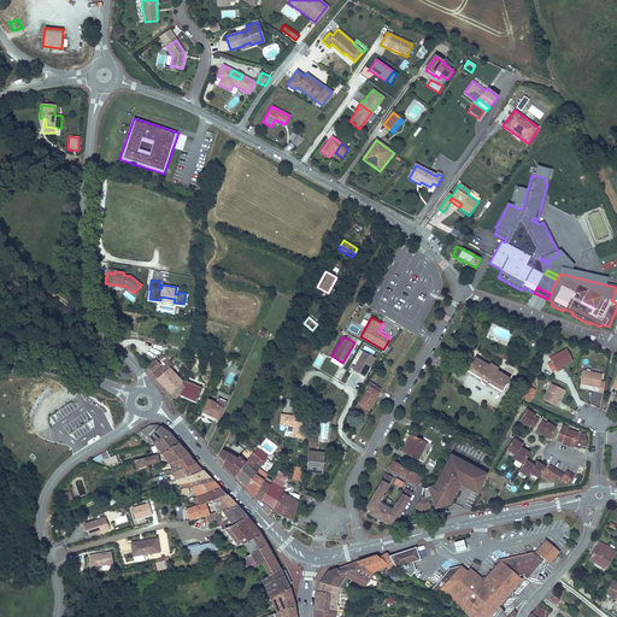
[(554,370),(560,366),(571,360),(565,350),(548,358),(550,362),(546,364),(551,371),(554,370)]
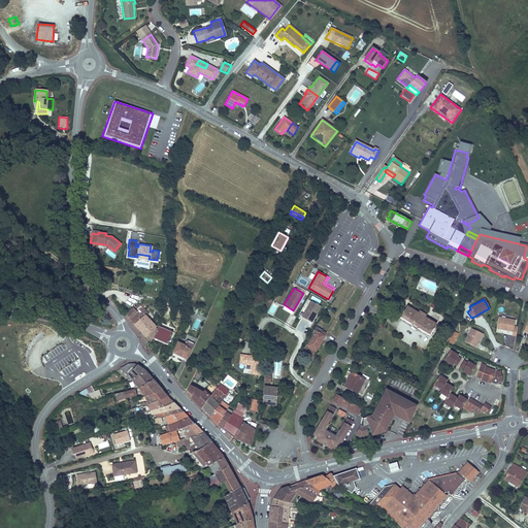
[(311,323),(321,306),(310,300),(301,317),(311,323)]
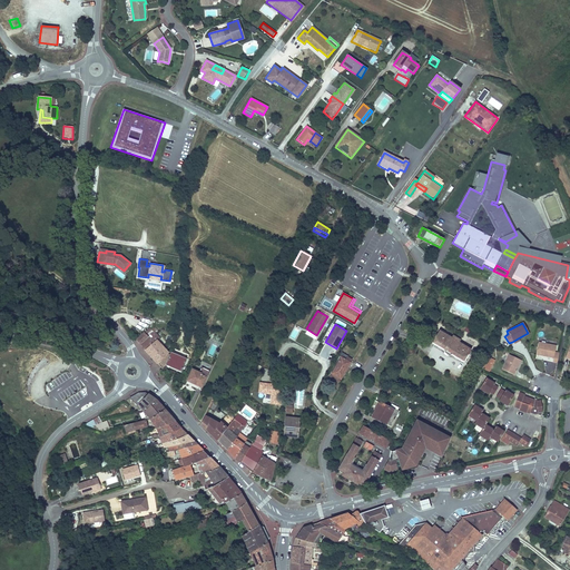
[(166,354),(167,353),(157,338),(161,334),(153,326),(150,328),(149,328),(146,332),(147,333),(145,334),(144,333),(135,340),(161,370),(167,355),(166,354)]
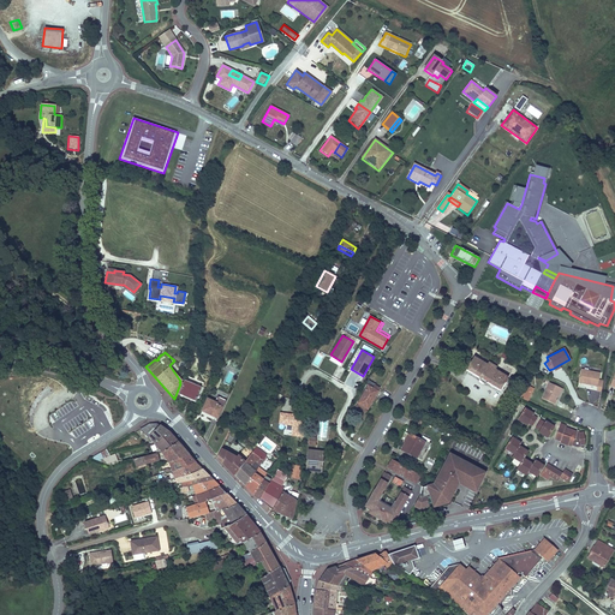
[(506,375),(493,368),(494,365),(485,360),(483,363),(471,356),(463,369),(476,376),(477,380),(478,381),(481,382),(483,383),(485,382),(499,388),(506,375)]
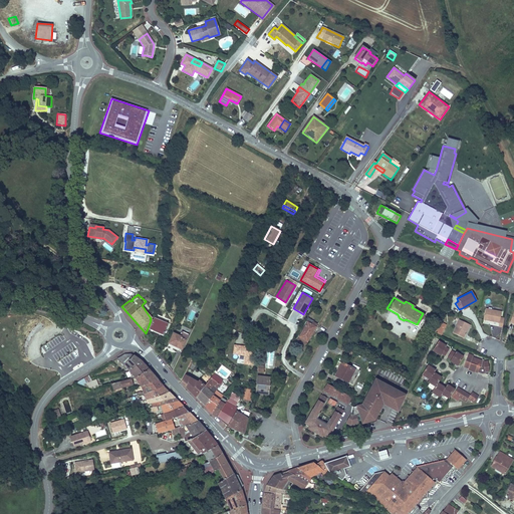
[(500,317),(501,311),(485,308),(483,319),(499,322),(498,326),(502,327),(503,318),(500,317)]
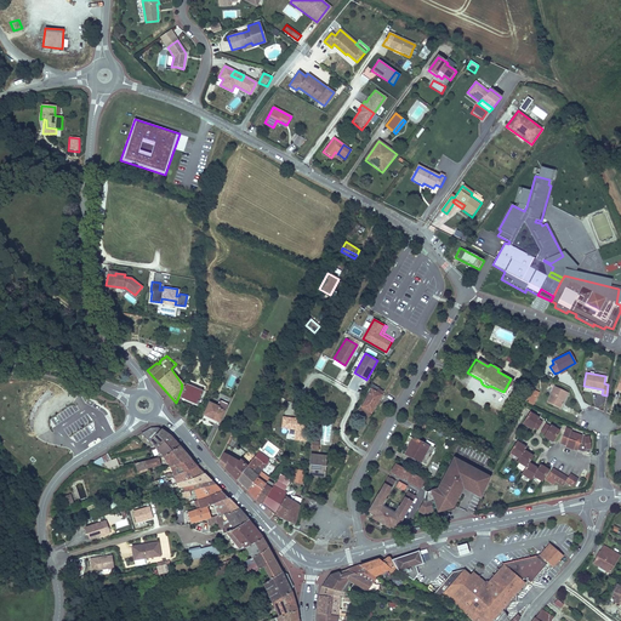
[(193,404),(199,389),(186,383),(180,398),(193,404)]
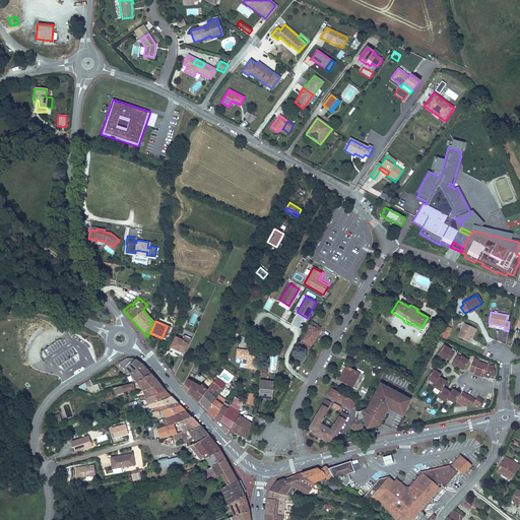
[(302,341),(310,346),(319,331),(315,329),(317,327),(317,326),(311,322),(309,326),(311,327),(302,341)]
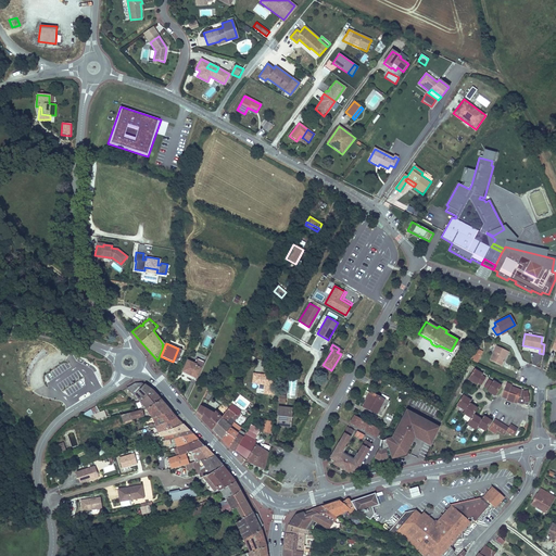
[(501,359),(503,356),(506,350),(496,344),(489,358),(500,365),(502,361),(501,359)]
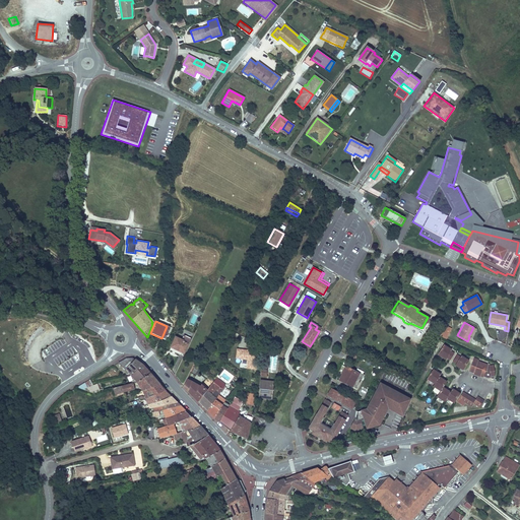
[(161,338),(165,339),(170,327),(167,326),(161,338)]
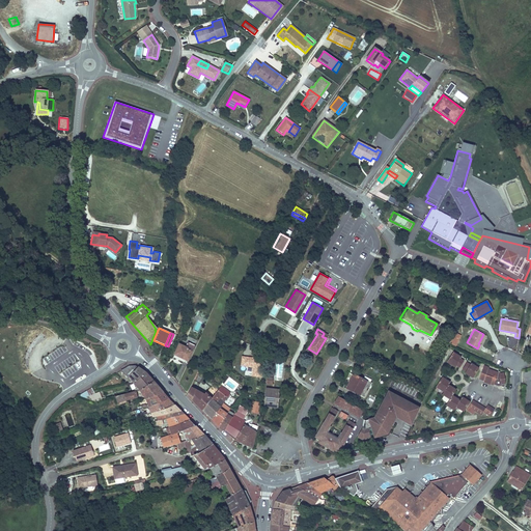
[(454,333),(450,344),(457,346),(460,335),(454,333)]
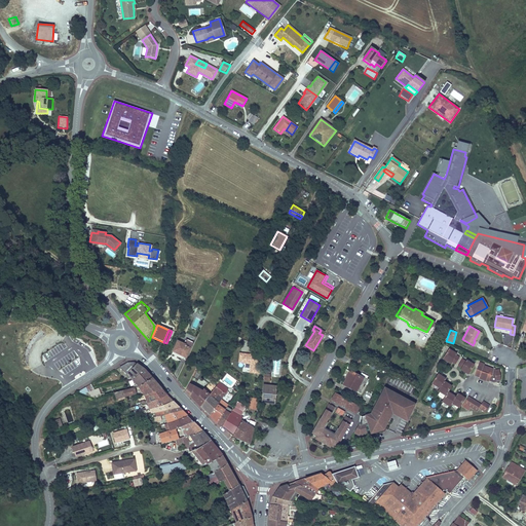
[(172,351),(185,358),(190,347),(176,341),(172,351)]
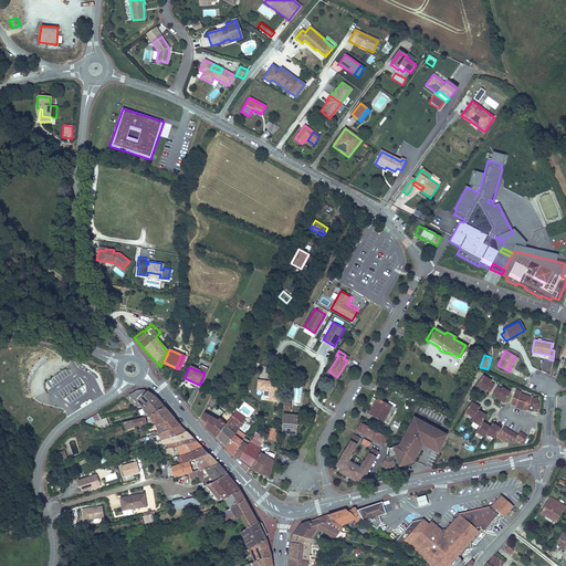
[(484,388),(489,380),(490,379),(482,374),(475,384),(483,389),(484,388)]
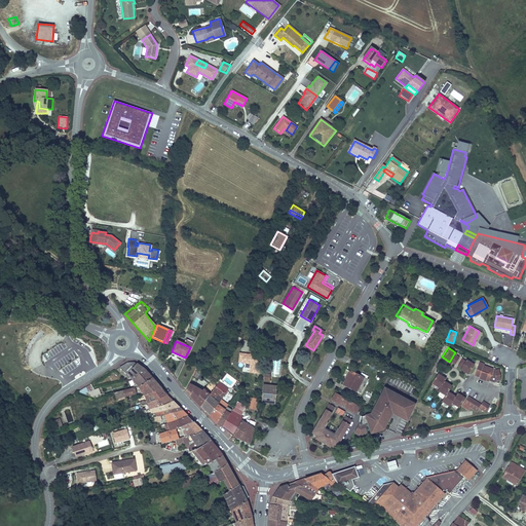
[(242,363),(242,373),(259,373),(259,354),(238,353),(238,363),(242,363)]
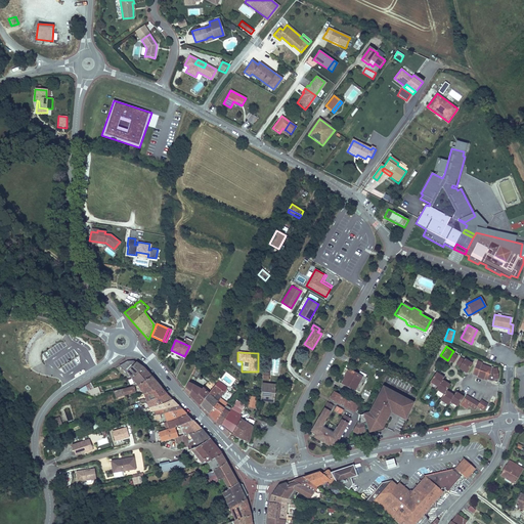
[(463,358),(459,365),(457,366),(466,372),(471,362),(463,357),(463,358)]
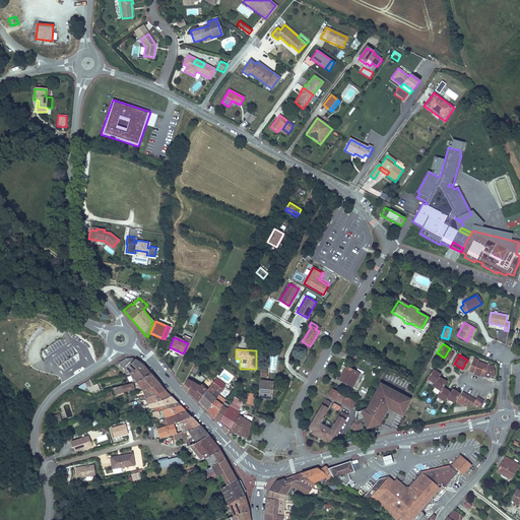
[(485,375),(494,375),(492,365),(486,365),(477,361),(477,359),(473,356),(468,368),(472,370),(472,372),(479,375),(479,374),(485,376),(485,375)]
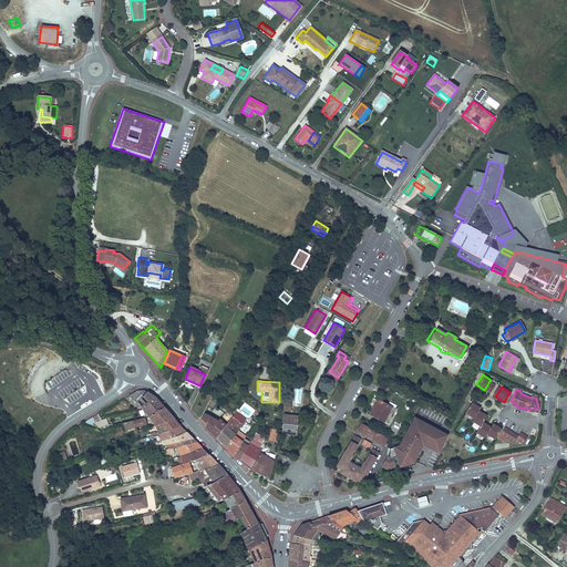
[(140,405),(138,404),(148,395),(146,394),(140,394),(131,400),(138,406),(140,405)]
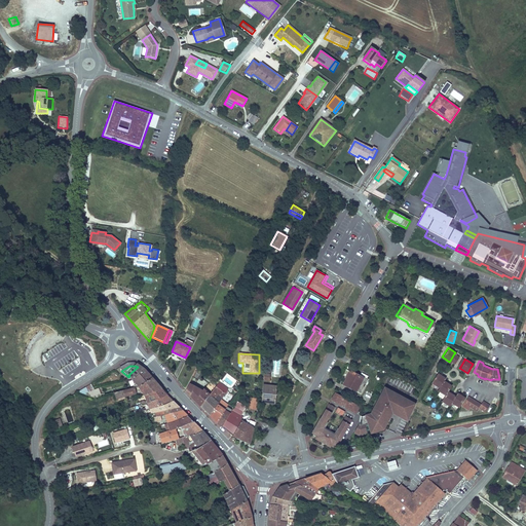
[(129,376),(134,382),(146,373),(138,367),(128,375),(129,376)]
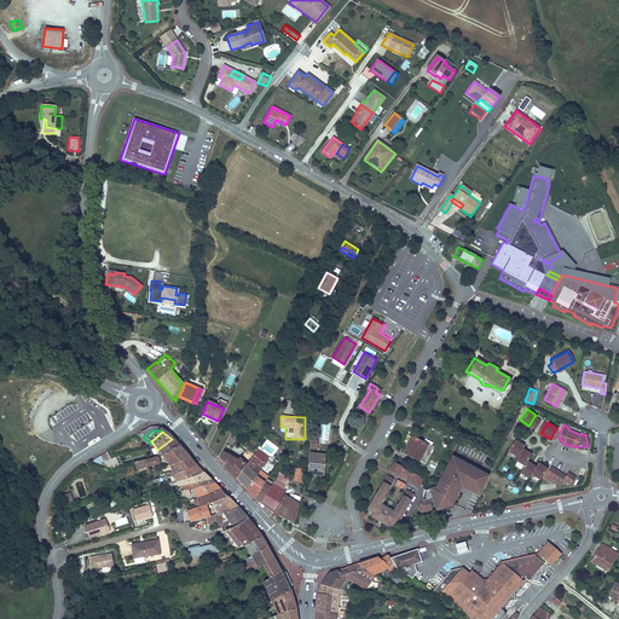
[(423,463),(431,450),(433,446),(428,443),(427,445),(411,435),(403,451),(423,463)]
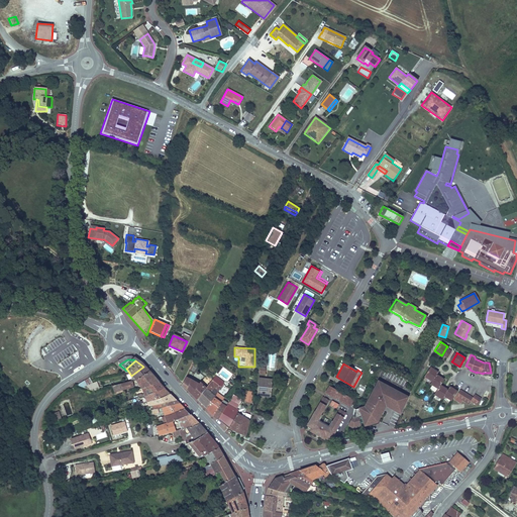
[(137,383),(139,382),(149,375),(143,367),(131,376),(137,383)]
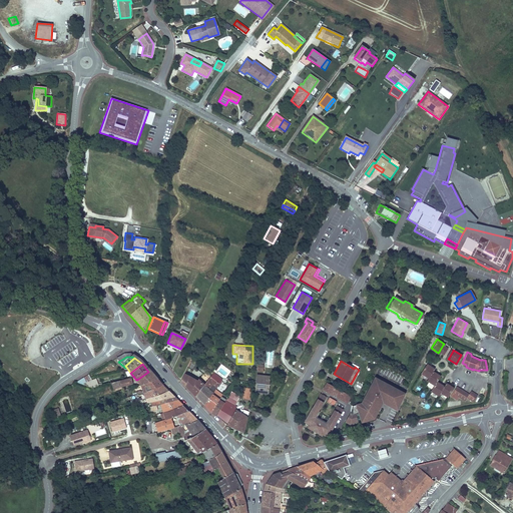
[(420,374),(428,378),(432,372),(433,370),(426,365),(420,374)]
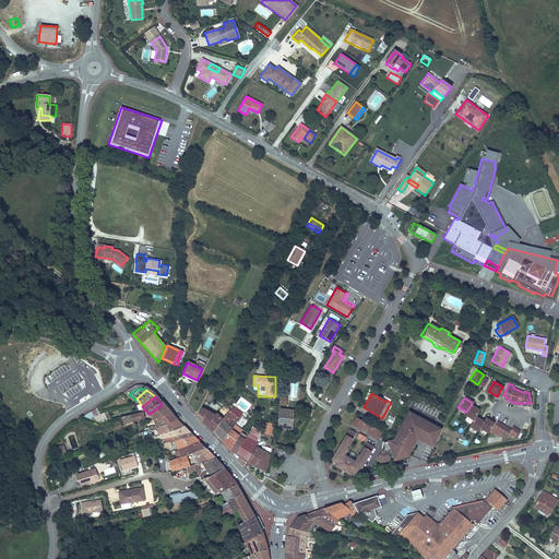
[(155,424),(173,417),(162,405),(151,413),(155,424)]
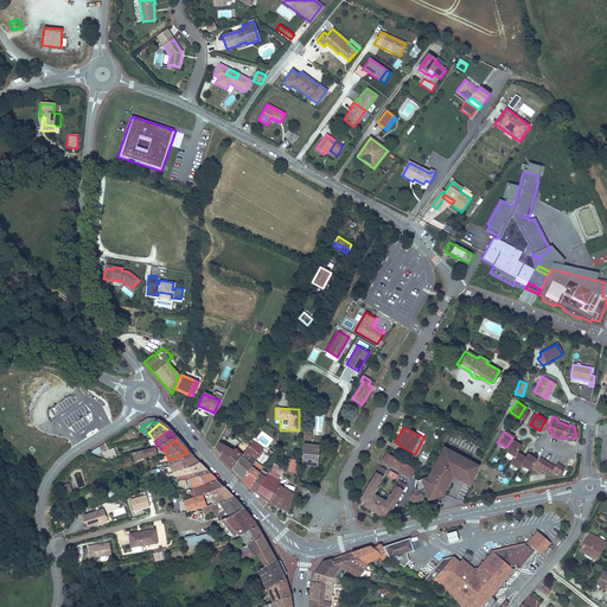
[(511,440),(506,447),(504,451),(513,457),(516,453),(519,446),(511,440)]
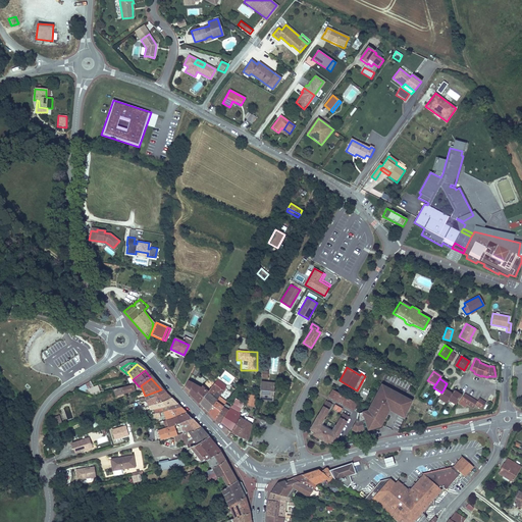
[(198,403),(206,393),(199,387),(198,389),(187,379),(183,387),(198,403)]
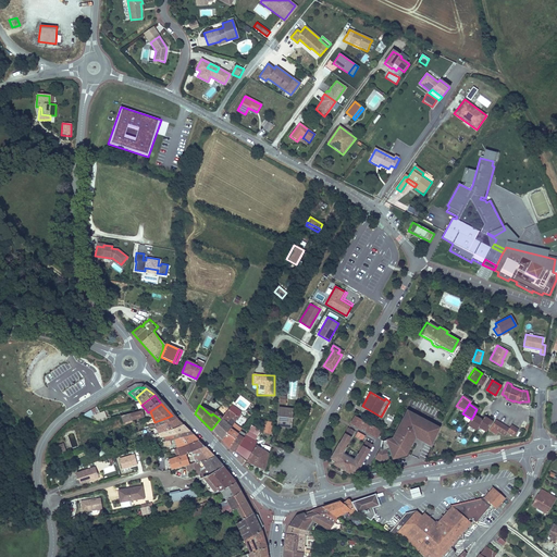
[(103,420),(108,419),(106,411),(100,412),(97,407),(84,415),(99,419),(99,421),(103,420)]
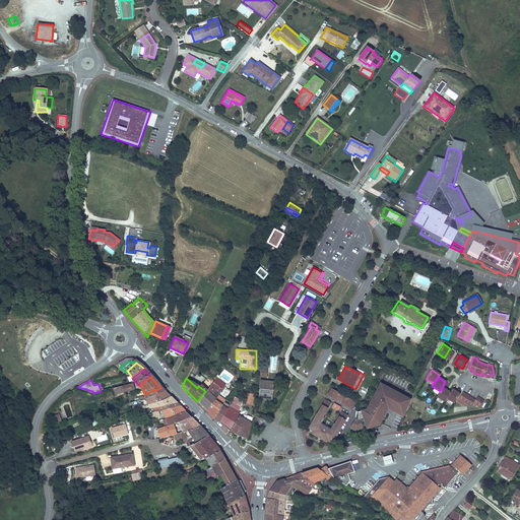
[(221,389),(223,387),(215,380),(212,383),(221,389)]
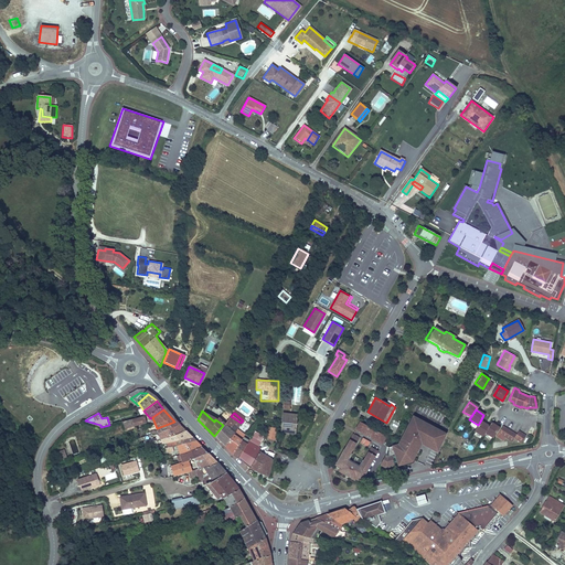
[(289,432),(295,433),(297,415),(283,413),(280,432),(286,432),(289,432)]
